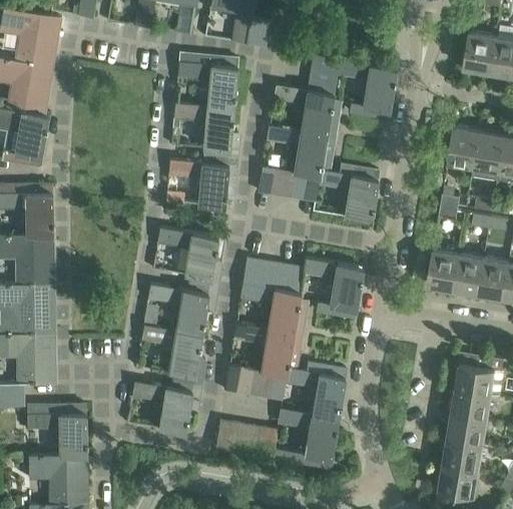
[(81,0),(80,8),(79,17),(93,19),(96,0),(81,0)]
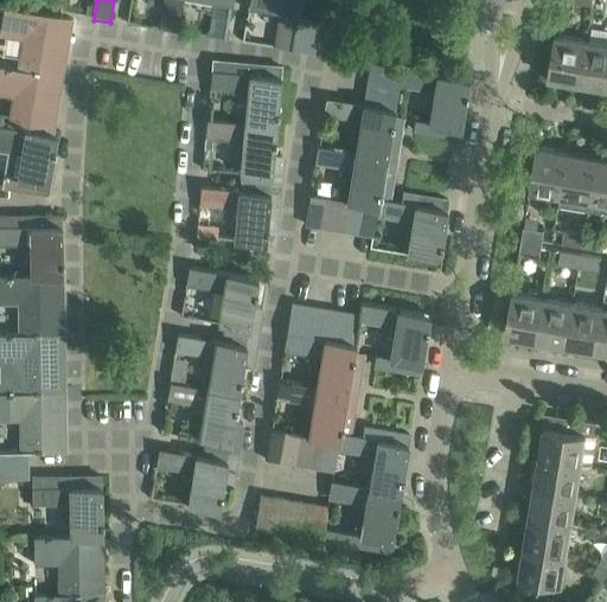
[(165,0),(160,31),(177,33),(183,0),(165,0)]
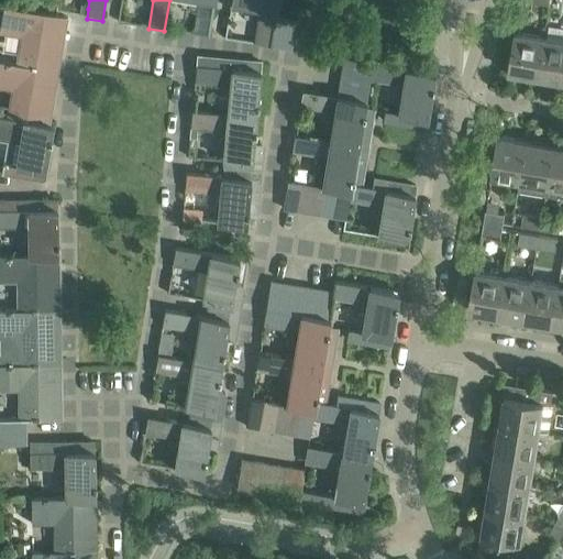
[(196,0),(199,0),(194,36),(209,39),(214,0),(196,0)]
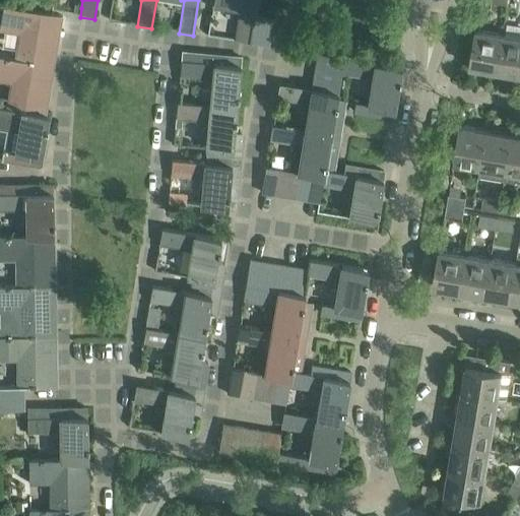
[(213,0),(213,5),(241,10),(236,43),(250,45),(255,19),(257,0),(213,0)]
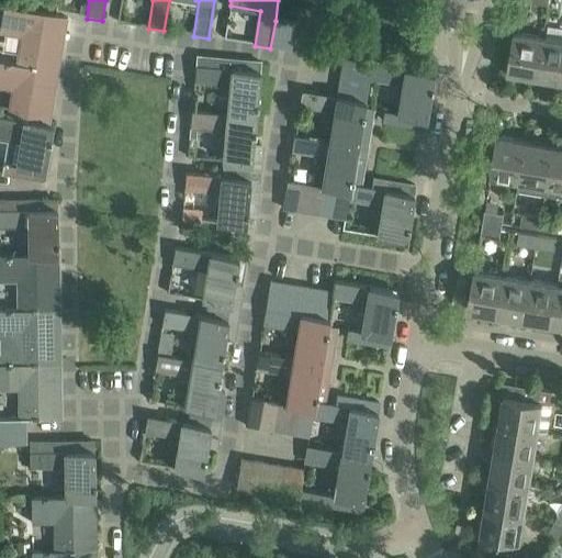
[(66,20),(45,17),(3,10),(0,31),(0,34),(22,38),(17,67),(0,64),(0,65),(57,75),(66,20)]
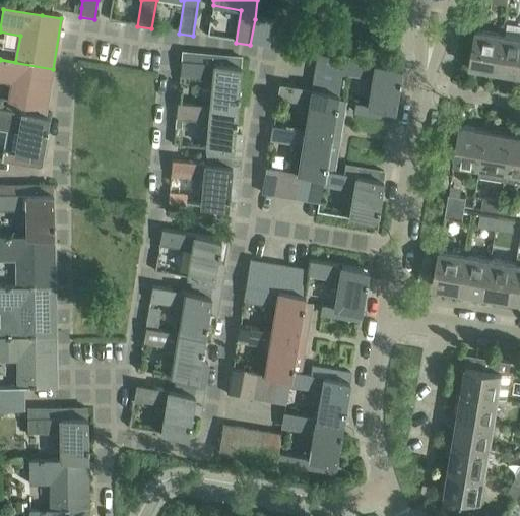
[(250,45),(261,47),(265,21),(255,19),(250,45)]
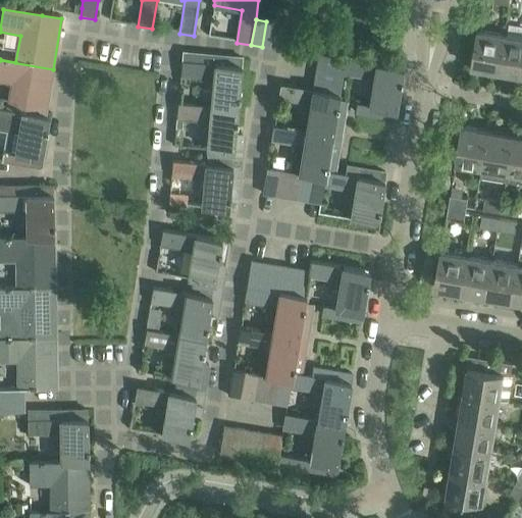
[(266,21),(262,47),(273,49),(277,23),(266,21)]
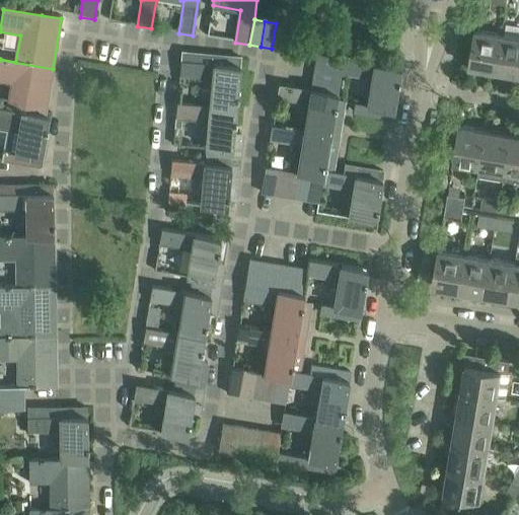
[(289,25),(276,23),(272,49),(284,51),(289,25)]
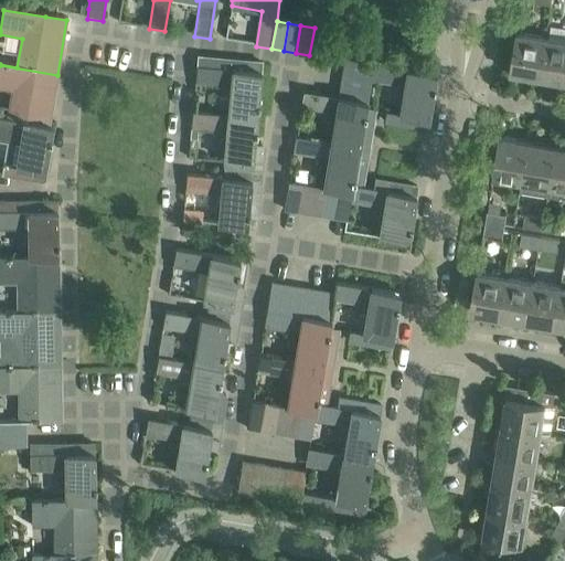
[(539,80),(545,41),(518,36),(511,75),(539,80)]
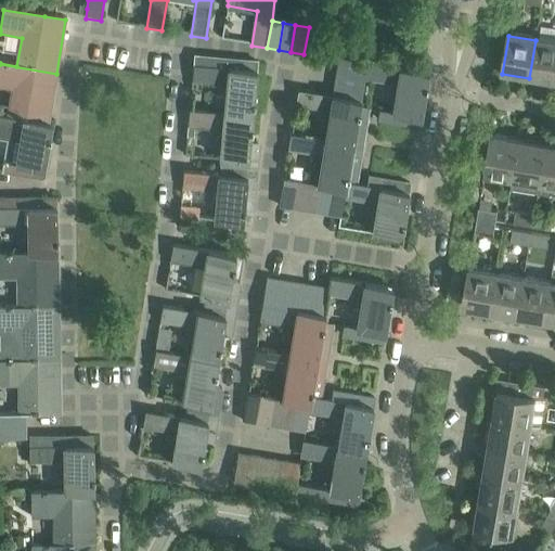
[(554,82),(554,42),(536,40),(529,78),(554,82)]
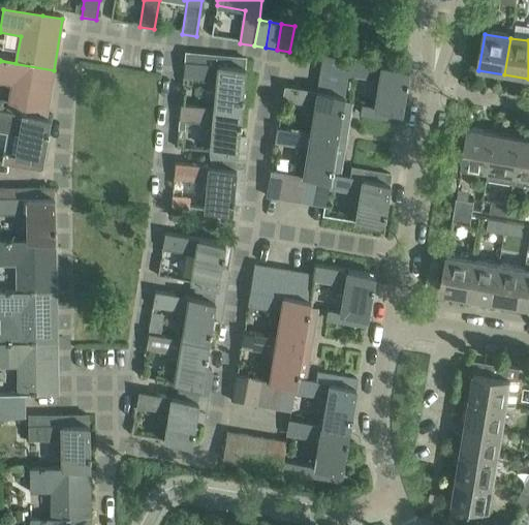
[(242,98),(245,62),(185,56),(183,80),(217,83),(214,110),(214,111),(241,114),(242,103),(243,103),(243,98),(242,98)]
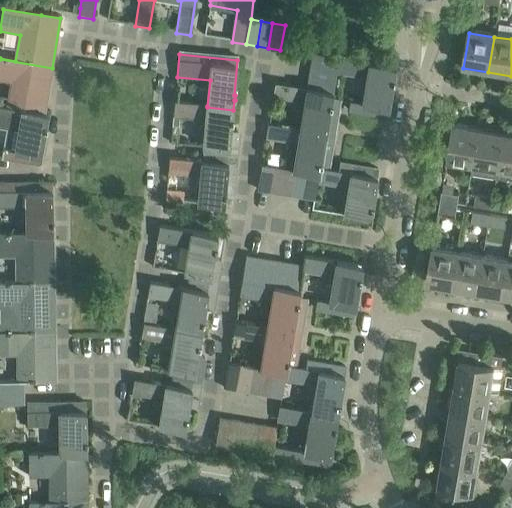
[(395,69),(391,69),(313,56),(309,80),(334,84),(335,75),(366,80),(362,106),(350,104),(348,113),(386,119),(392,84),(393,85),(394,80),(393,79),(395,69)]
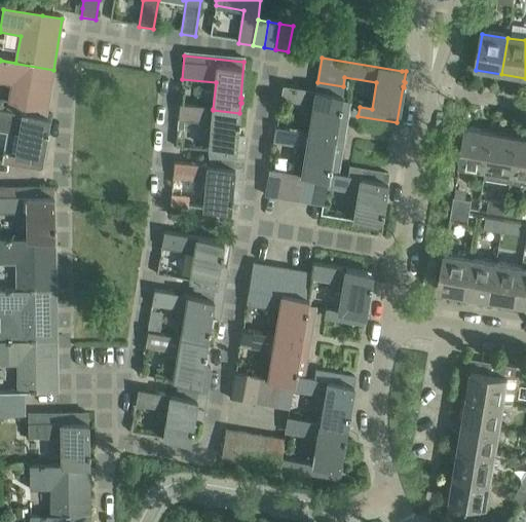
[(45,119),(53,70),(0,61),(0,84),(11,86),(7,112),(0,111),(0,112),(48,121),(48,119),(45,119)]
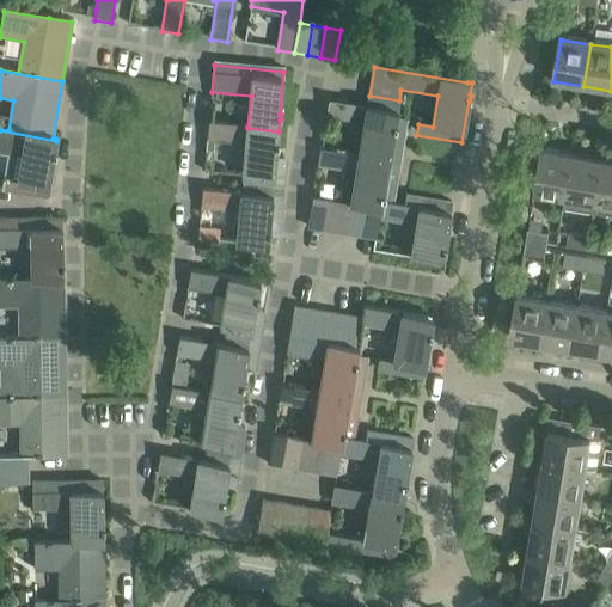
[(396,120),(399,100),(369,96),(367,108),(329,102),(325,118),(365,126),(359,157),(359,158),(398,165),(405,122),(396,120)]
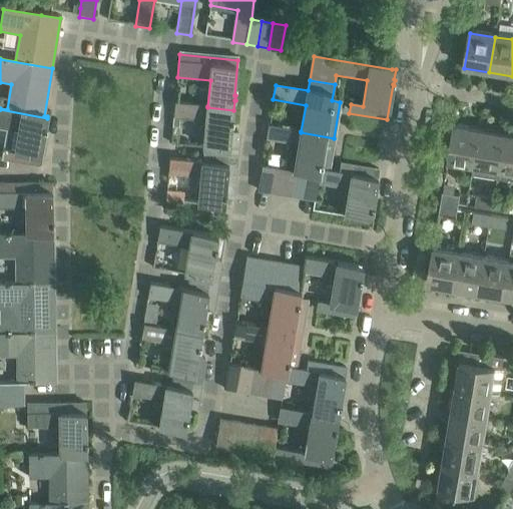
[(236,159),(238,134),(231,134),(231,124),(233,124),(233,119),(232,119),(233,110),(207,107),(207,106),(175,103),(172,128),(179,129),(180,120),(205,122),(203,149),(209,149),(209,156),(236,159)]
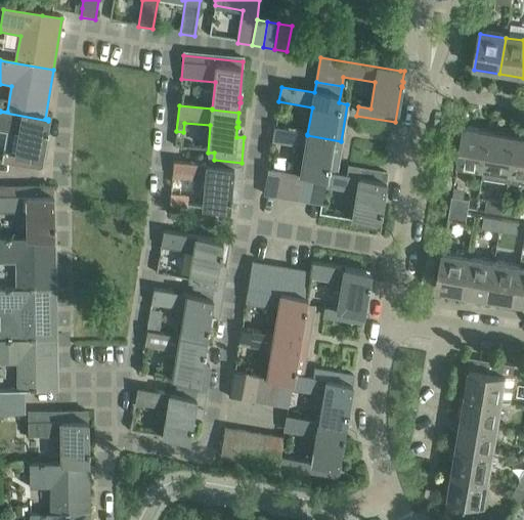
[(47,129),(48,121),(0,112),(0,126),(20,129),(15,157),(3,155),(1,164),(40,170),(46,134),(47,135),(48,129),(47,129)]
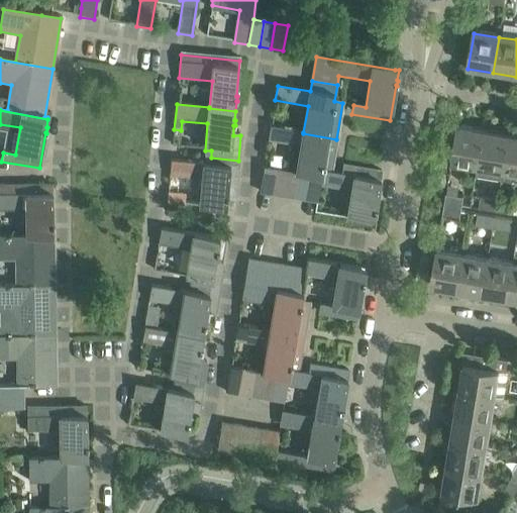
[(331,173),(336,139),(303,133),(303,132),(271,127),(269,141),(301,147),(296,174),(296,176),(309,178),(321,180),(322,174),(330,175),(331,173)]
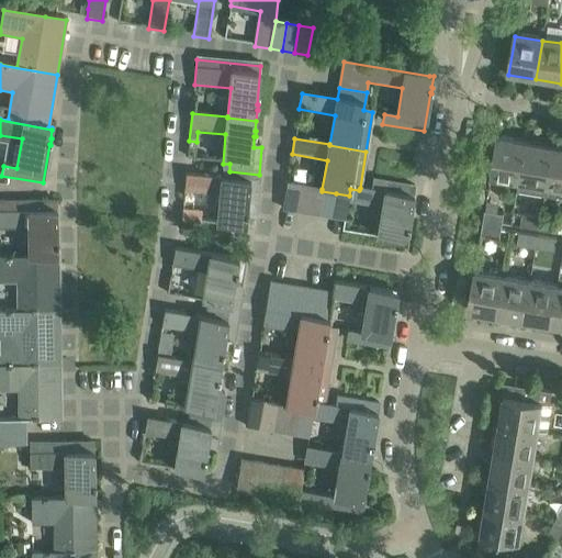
[(519,183),(526,144),(497,140),(491,178),(519,183)]
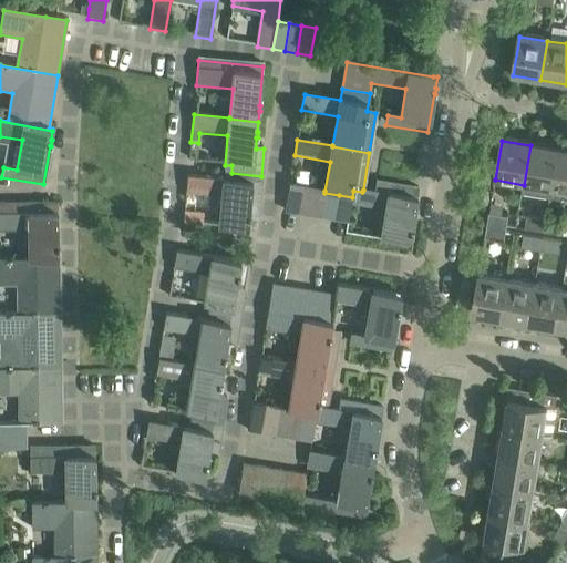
[(549,200),(552,190),(558,150),(531,145),(524,185),(523,195),(549,200)]
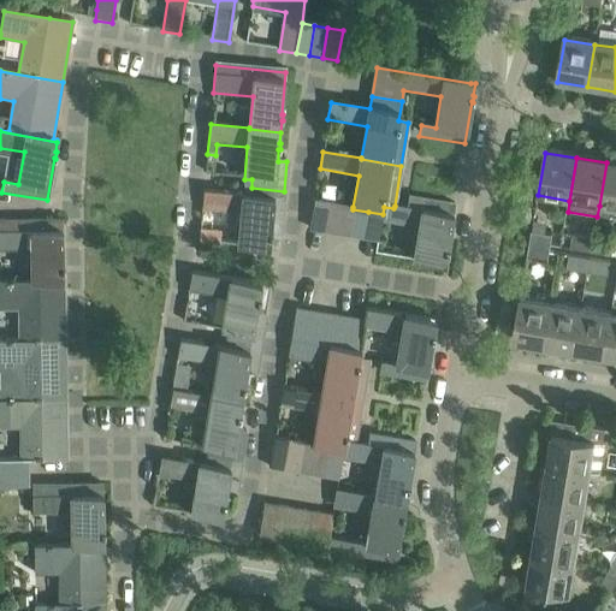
[(615,208),(615,164),(606,162),(599,206),(615,208)]
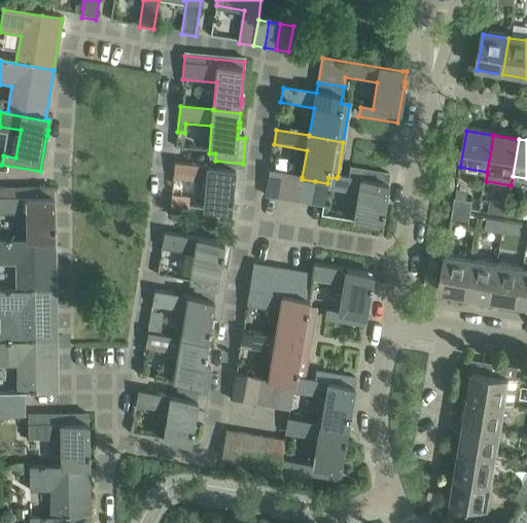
[(233,188),(241,189),(243,164),(215,161),(214,169),(174,165),(173,180),(207,183),(204,212),(231,214),(232,204),(233,204),(233,199),(232,199),(233,188)]
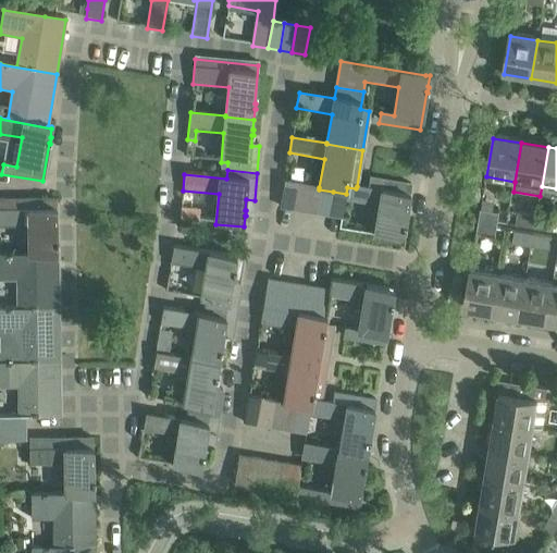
[(411,187),(407,186),(370,181),(369,188),(357,186),(356,188),(347,187),(346,194),(345,201),(380,207),(374,236),(403,242),(404,231),(405,231),(406,225),(405,225),(411,187)]
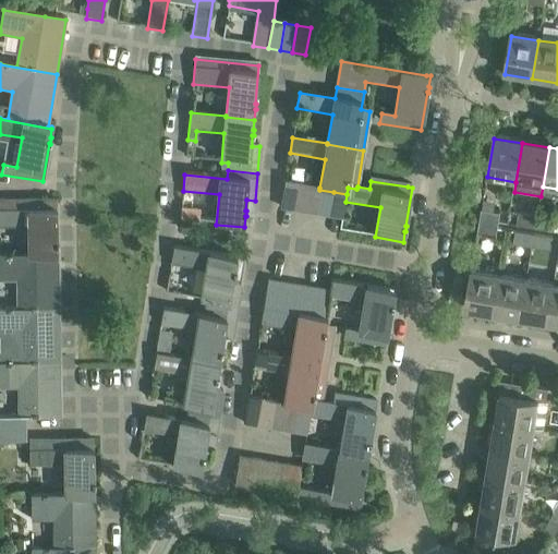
[(292,212),(296,184),(284,182),(280,209),(292,212)]
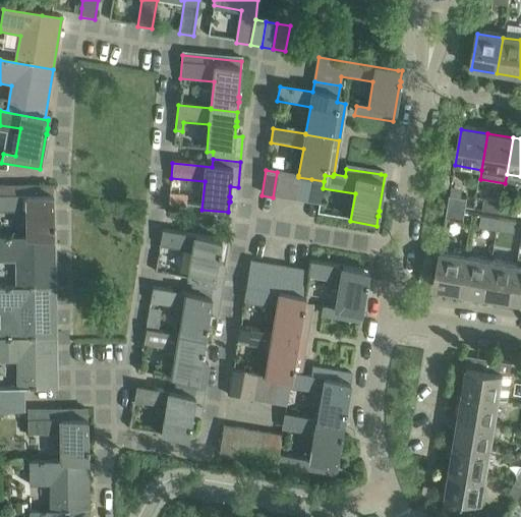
[(284,199),(289,173),(277,172),(273,197),(284,199)]
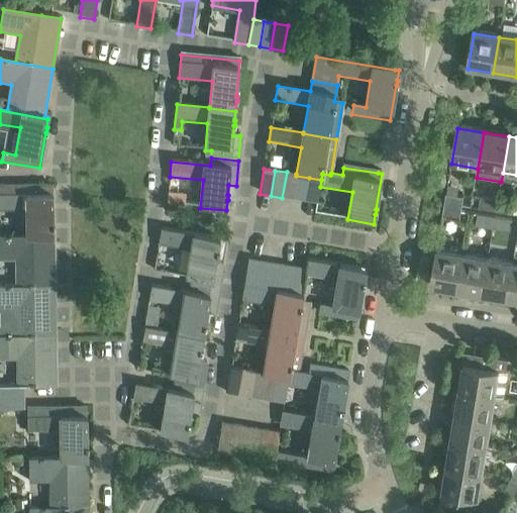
[(305,201),(309,178),(296,176),(296,174),(287,172),(282,198),(305,201)]
